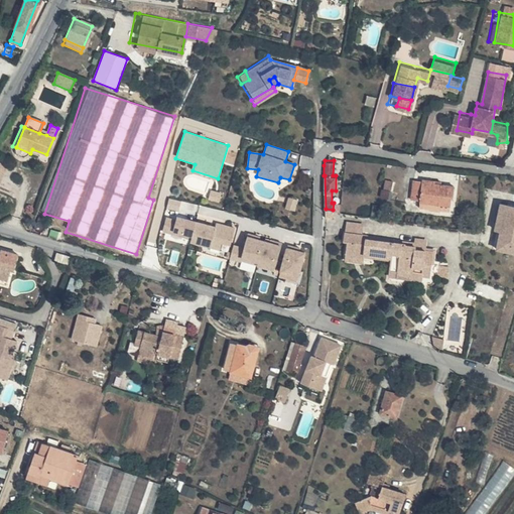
[(433,178),(421,177),(421,179),(411,178),(410,198),(419,199),(419,202),(451,205),(452,195),(455,195),(456,184),(433,181),(433,178)]
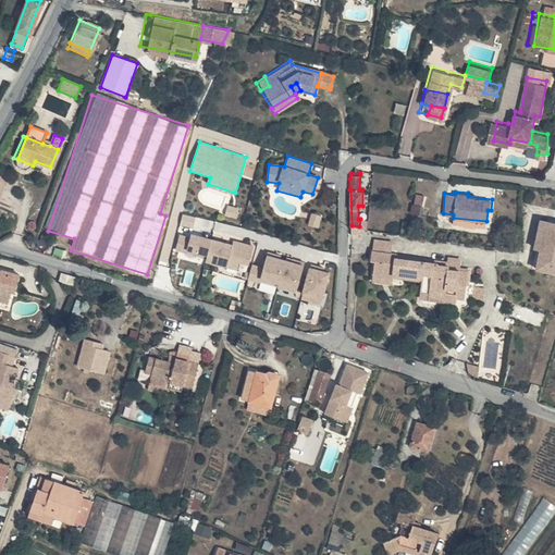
[(227,207),(225,217),(236,219),(238,209),(227,207)]
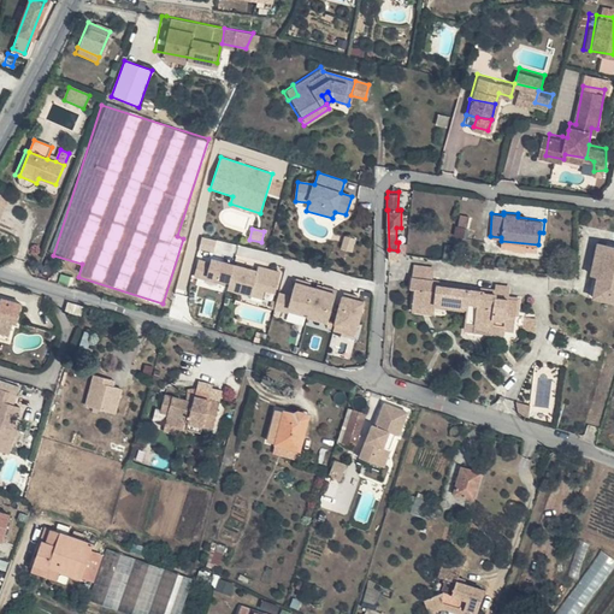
[(344,237),(341,249),(352,253),(355,240),(344,237)]
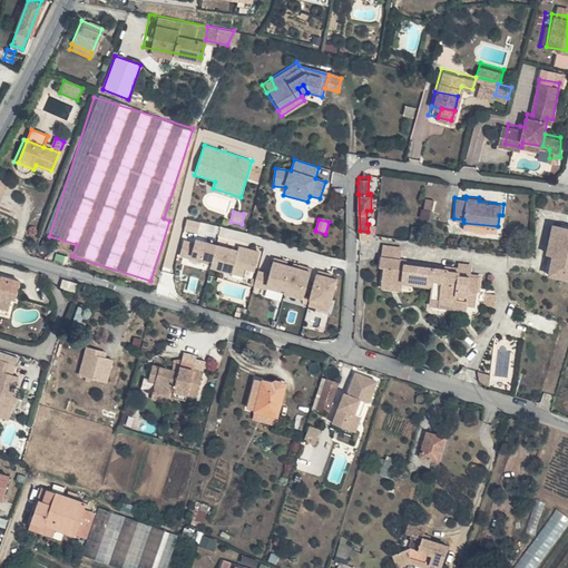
[(188,221),(186,231),(197,233),(199,223),(188,221)]
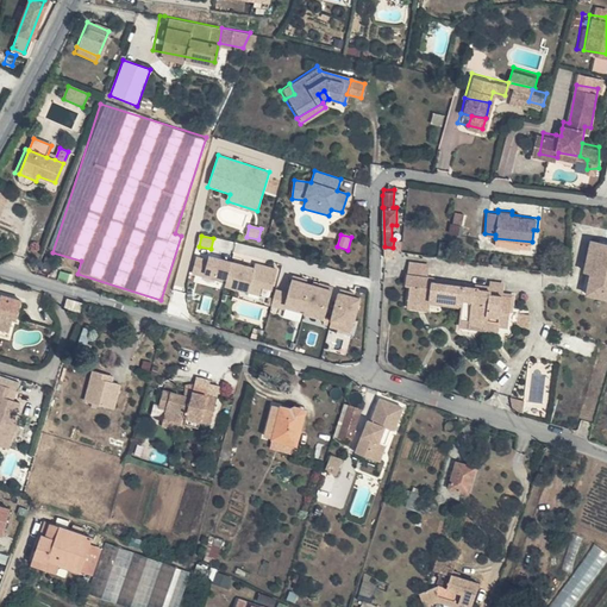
[(586,258),(594,261),(589,288),(606,291),(606,245),(589,243),(586,258)]
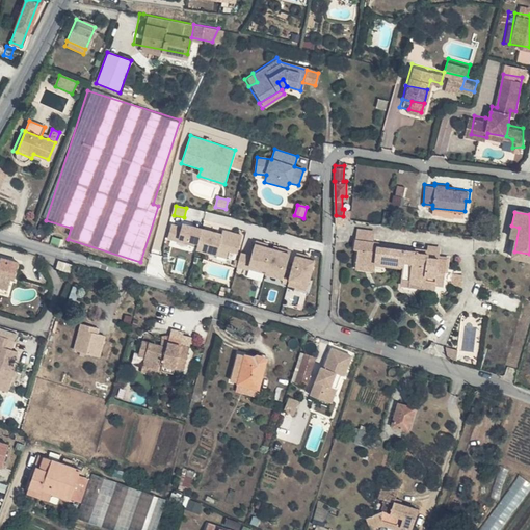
[(519,228),(511,226),(508,240),(515,241),(519,228)]
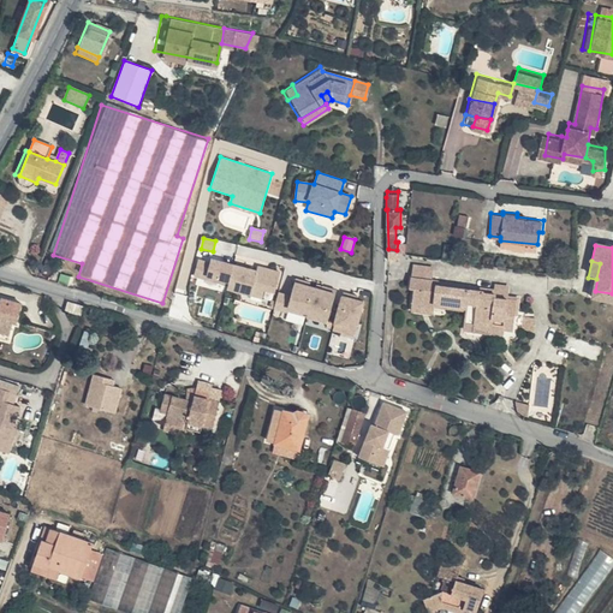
[(415,262),(412,274),(434,277),(435,265),(415,262)]
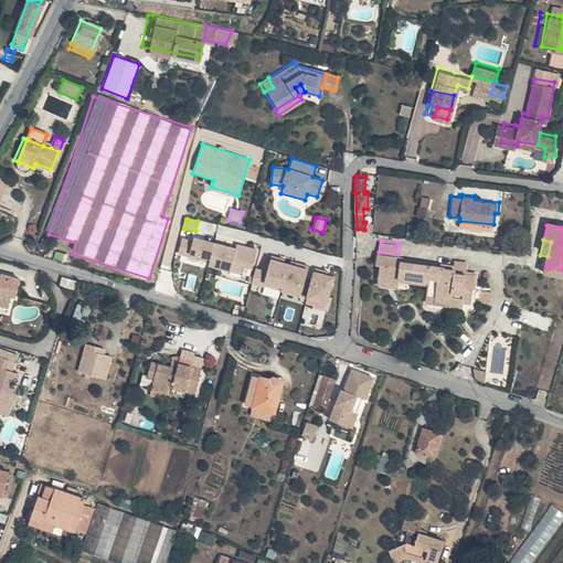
[(399,254),(379,252),(378,262),(382,262),(381,277),(401,279),(402,277),(421,279),(422,275),(432,275),(431,280),(431,284),(441,286),(439,293),(453,295),(453,298),(465,300),(466,297),(474,298),(477,273),(456,269),(456,267),(445,266),(444,264),(439,264),(427,262),(404,259),(399,258),(399,254)]
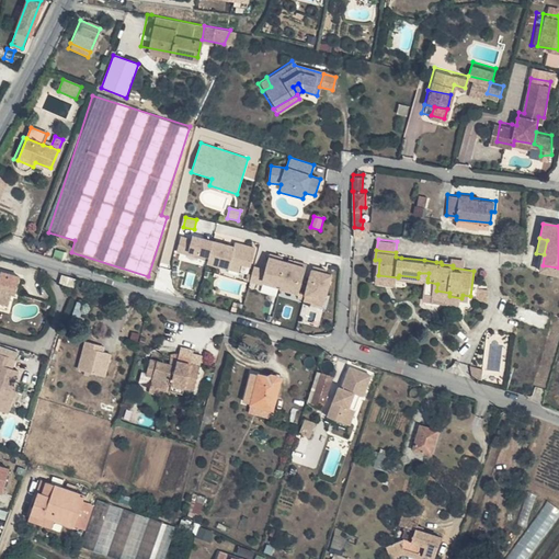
[(299,294),(307,264),(269,254),(261,284),(299,294)]
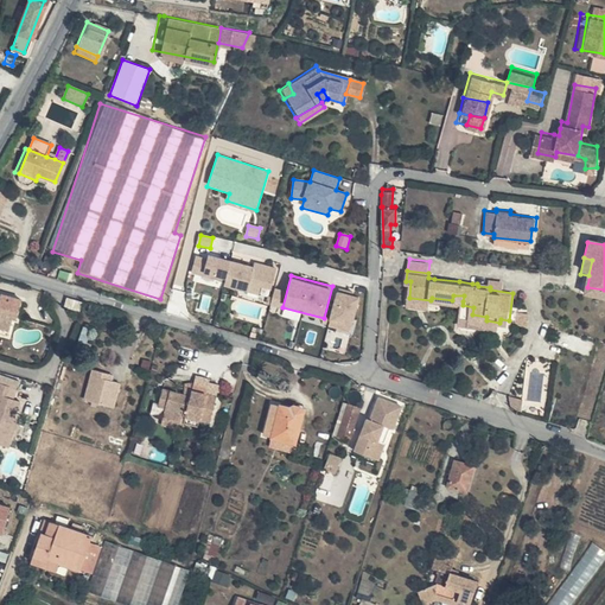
[(604,290),(587,287),(585,294),(604,298),(604,290)]
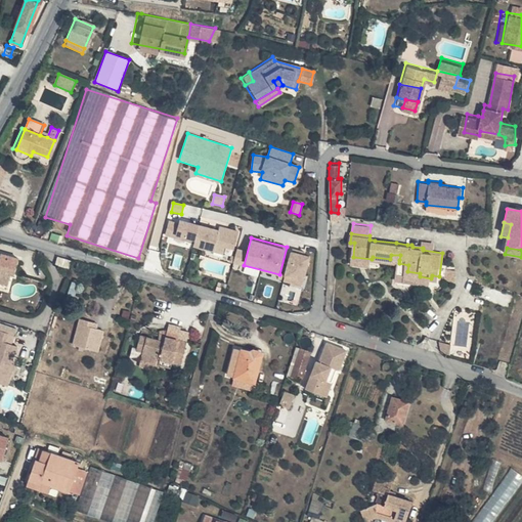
[(235,263),(244,264),(246,250),(236,249),(235,263)]
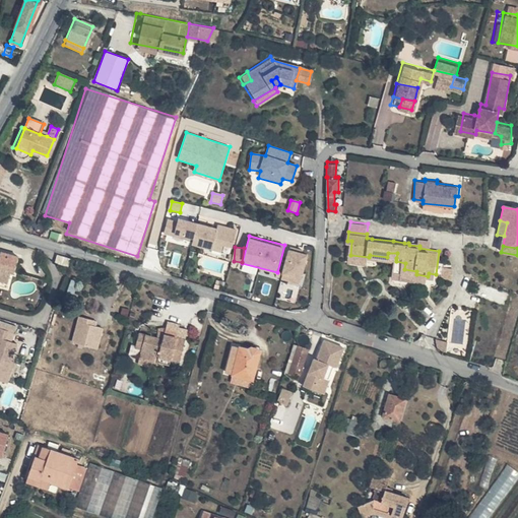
[(286,249),(281,282),(302,285),(307,252),(286,249)]
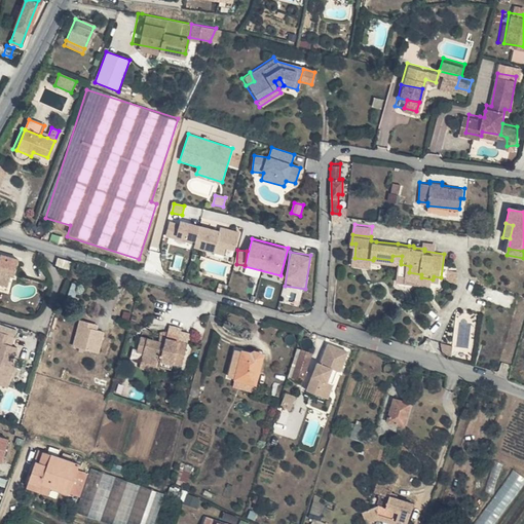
[(78,322),(72,347),(99,354),(105,329),(78,322)]
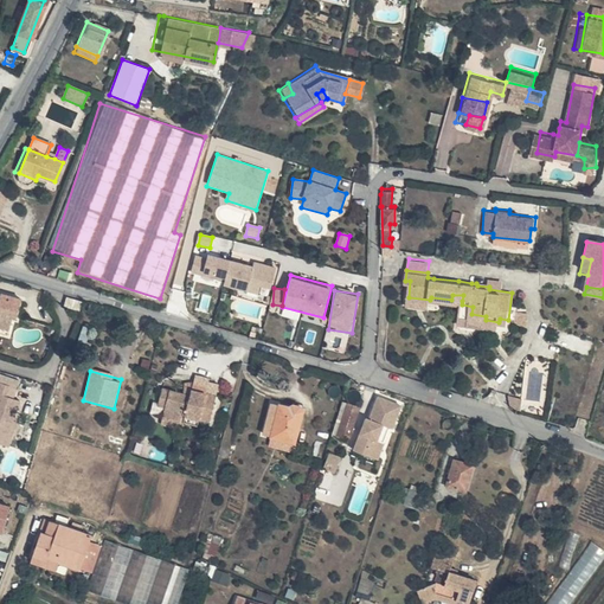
[(175,384),(177,376),(167,377),(165,387),(173,389),(175,384)]
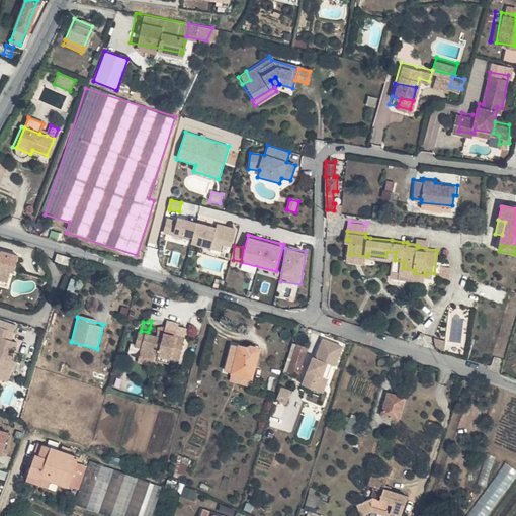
[(141,331),(124,326),(120,341),(126,343),(124,350),(143,354),(145,348),(157,351),(164,353),(170,333),(150,328),(148,332),(141,331)]
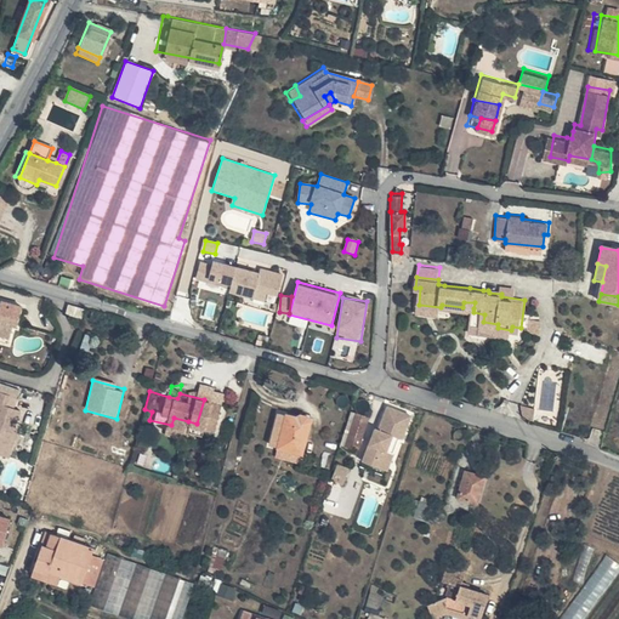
[(396,408),(373,399),(365,424),(367,425),(365,430),(357,426),(347,456),(361,461),(363,454),(378,459),(386,432),(396,408)]
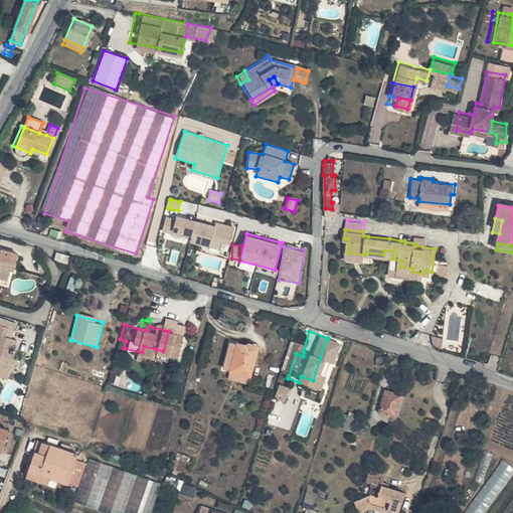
[(295,340),(285,336),(275,363),(285,367),(295,340)]
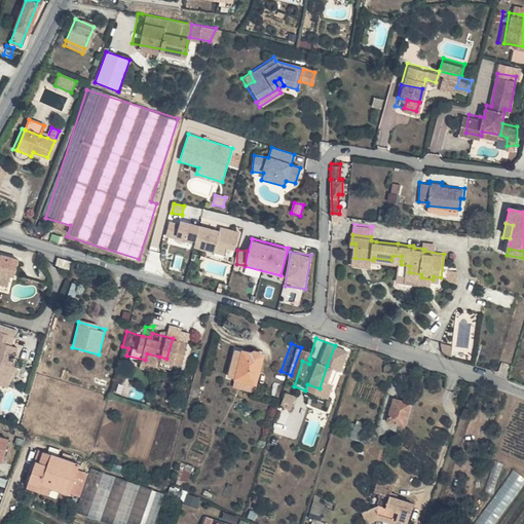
[(264,358),(236,350),(229,376),(256,383),(264,358)]
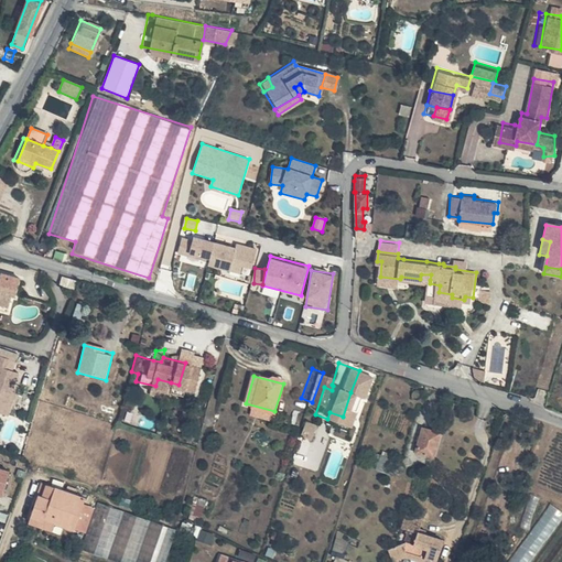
[(158,379),(155,386),(169,389),(171,382),(158,379)]
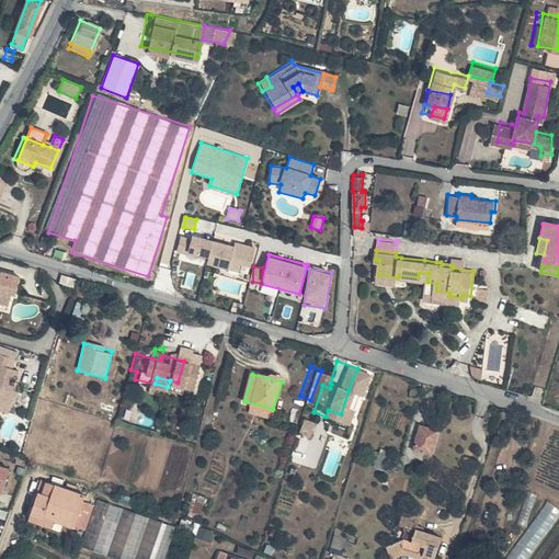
[(152,391),(155,384),(135,379),(133,387),(152,391)]
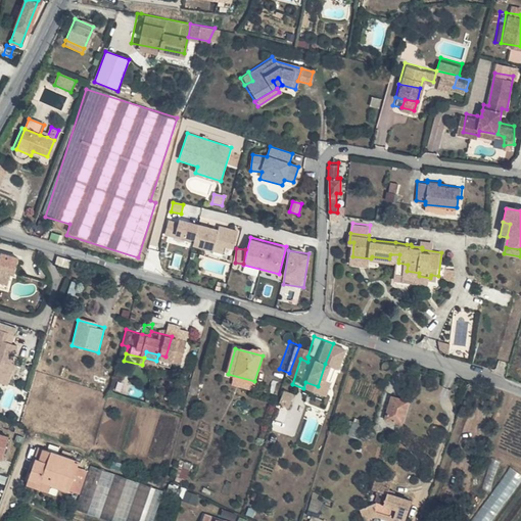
[(318,386),(305,382),(303,388),(316,392),(318,386)]
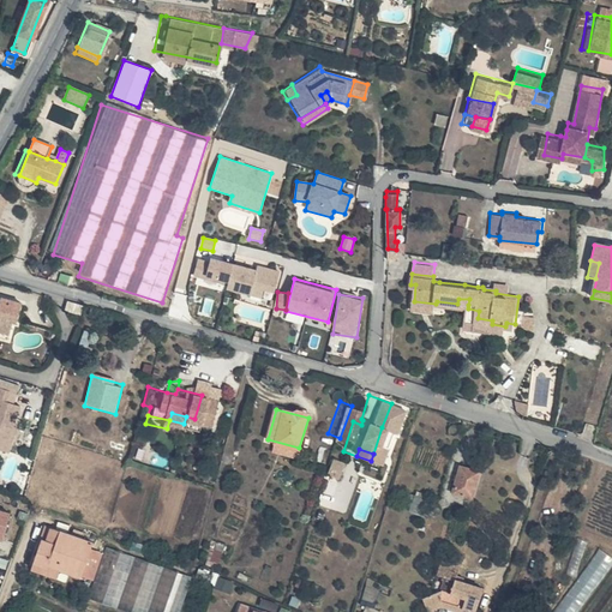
[(478,472),(460,467),(453,493),(471,499),(478,472)]
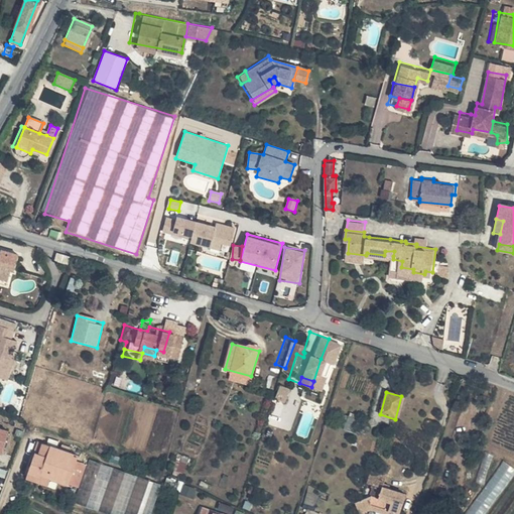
[(0,452),(4,453),(8,429),(0,427),(0,452)]
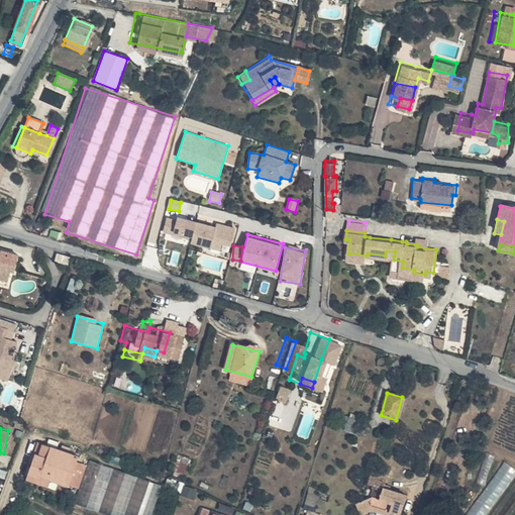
[(32,437),(27,435),(23,448),(28,449),(32,437)]
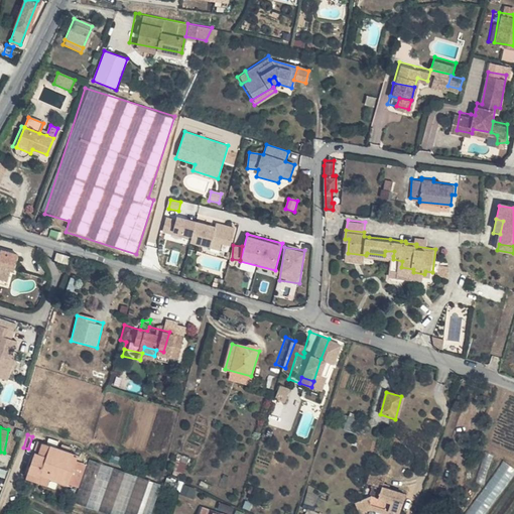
[(68,450),(32,436),(28,448),(23,447),(15,467),(27,472),(28,469),(55,479),(68,450)]
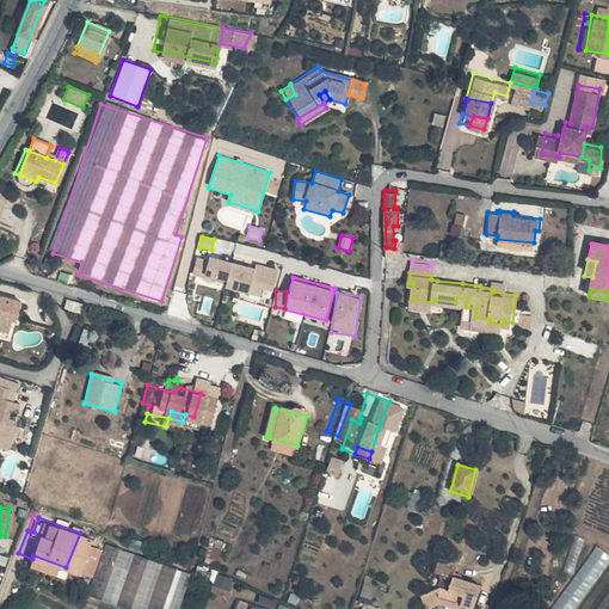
[(608,557),(596,548),(552,608),(574,608),(608,563),(608,557)]
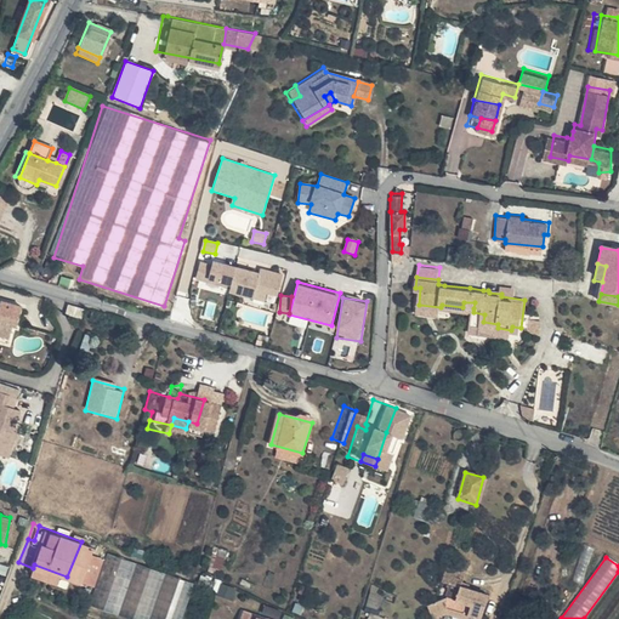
[(119,558),(103,613),(121,618),(182,618),(193,581),(148,569),(147,574),(134,571),(136,563),(119,558)]
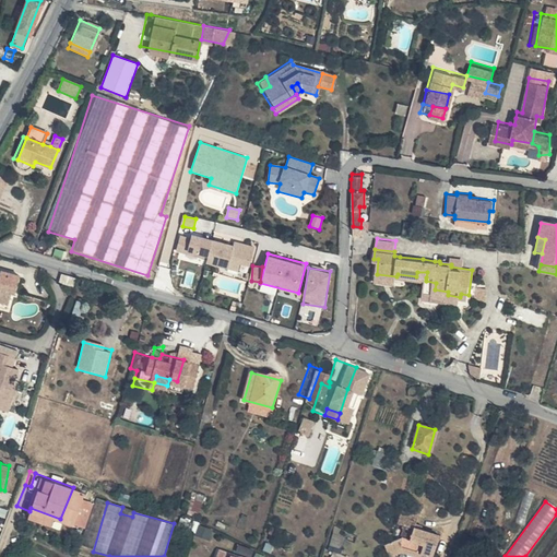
[(405,511),(388,506),(378,536),(370,540),(376,553),(386,547),(405,554),(407,550),(417,554),(425,532),(406,525),(402,524),(402,521),(405,511)]
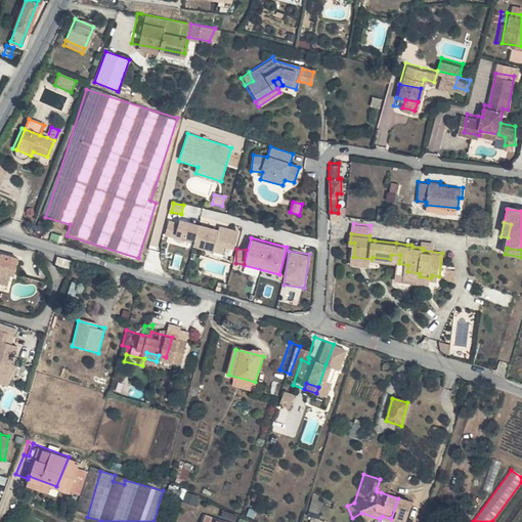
[(219,516),(197,508),(190,521),(229,521),(218,518),(219,516)]
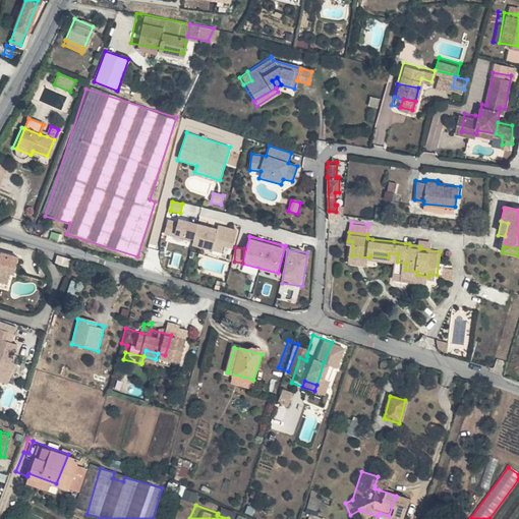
[(377,518),(378,516),(359,510),(350,515),(361,518),(377,518)]
